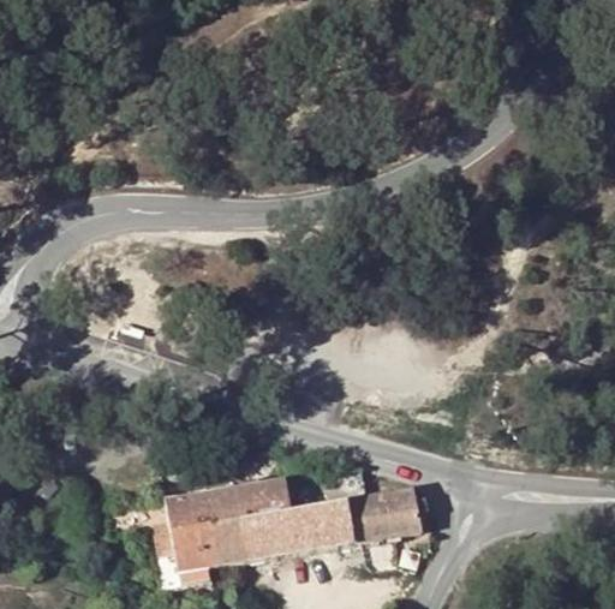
[(121,318),(119,327),(143,334),(145,324),(121,318)]
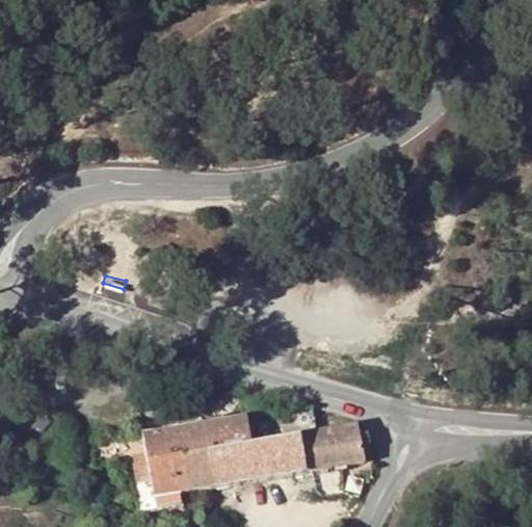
[(312,405),(295,409),(299,430),(316,428),(312,405)]
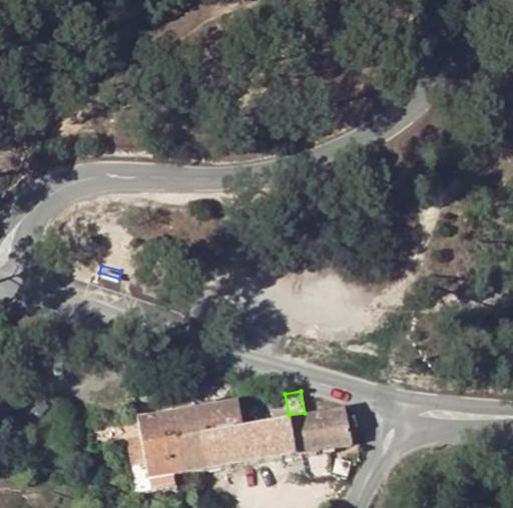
[(173,474),(203,468),(351,443),(346,407),(305,413),(289,415),(285,394),(138,419),(143,444),(130,446),(133,464),(128,466),(132,492),(150,489),(149,477),(173,474)]
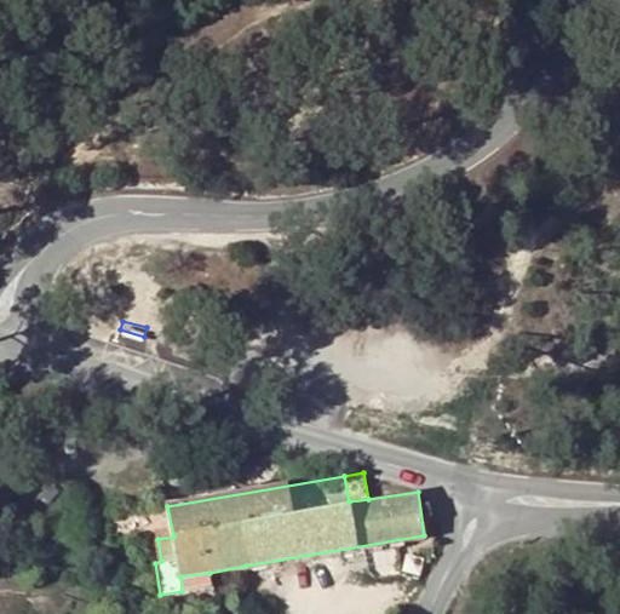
[(181,577),(182,591),(212,586),(210,573),(181,577)]
